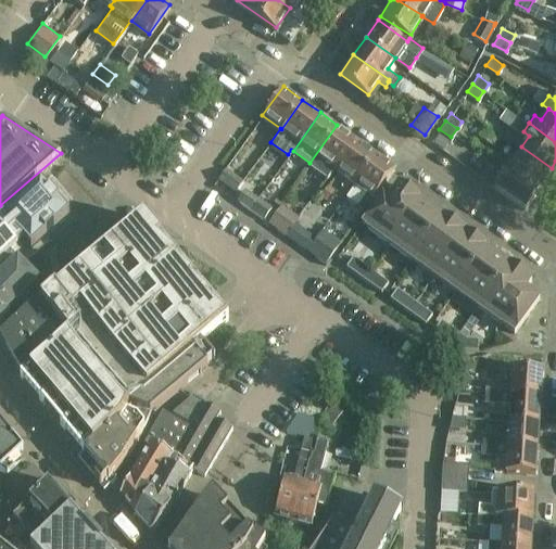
[(337,125),(310,163),(327,175),(333,166),(355,137),(337,125)]
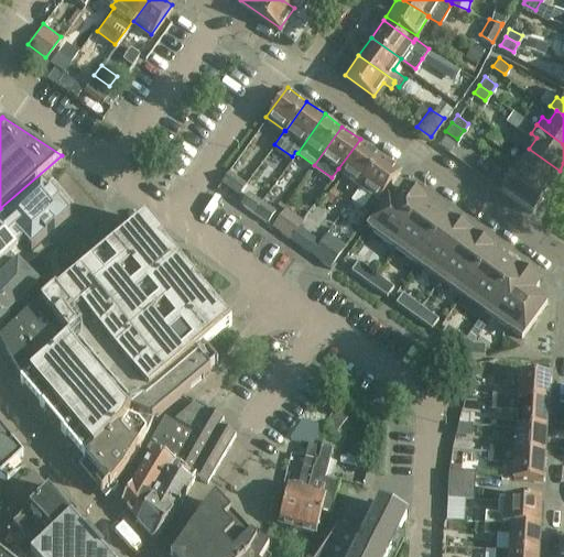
[(360,139),(338,168),(360,184),(360,185),(381,155),(360,139)]
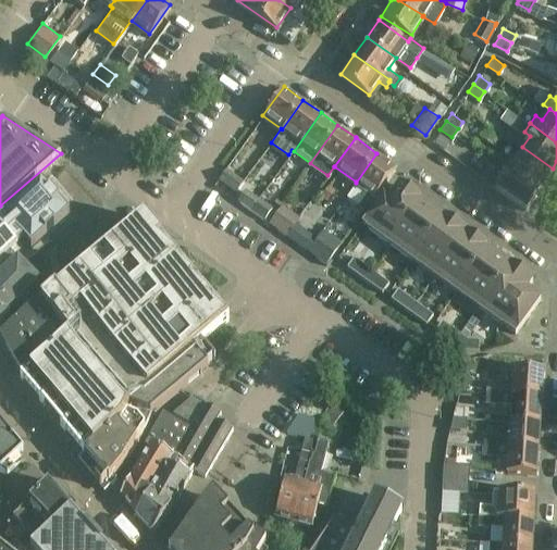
[(553,169),(522,147),(516,158),(509,153),(503,161),(540,187),(553,169)]
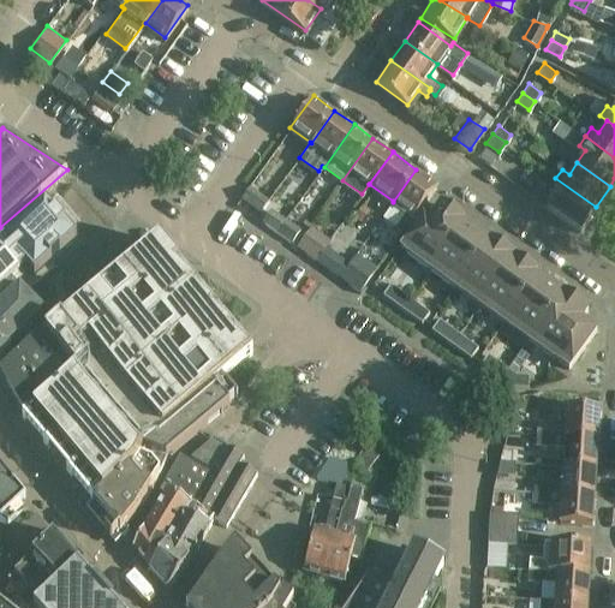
[(436,184),(416,170),(393,202),(393,201),(382,215),(394,224),(394,225),(402,231),(436,184)]
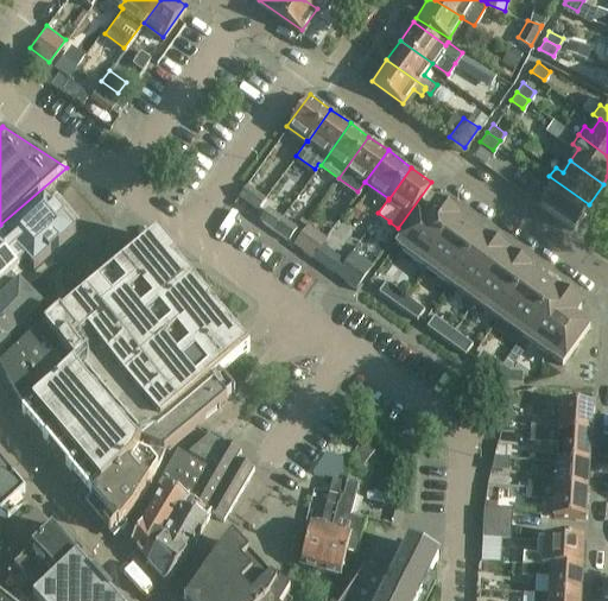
[(589,204),(549,176),(543,185),(550,190),(540,202),(574,226),(589,204)]
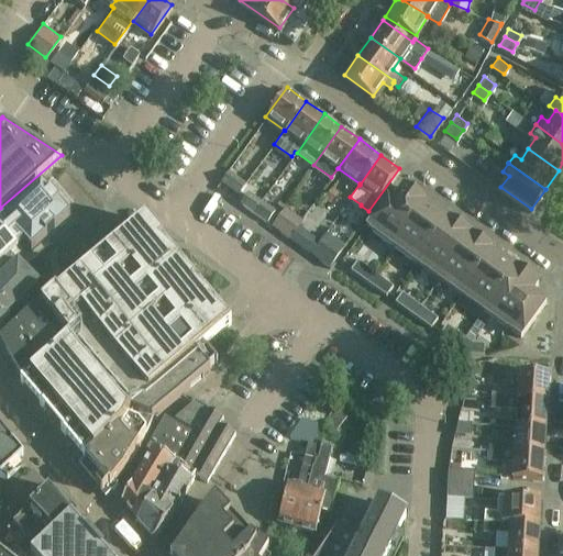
[(246,180),(229,168),(221,179),(238,191),(246,180)]
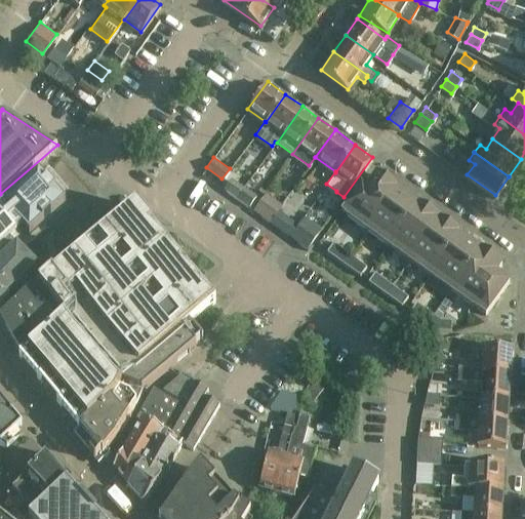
[(0,302),(9,294),(6,291),(36,266),(16,244),(15,245),(8,236),(14,231),(13,229),(22,223),(29,231),(65,198),(37,168),(0,200),(0,302)]
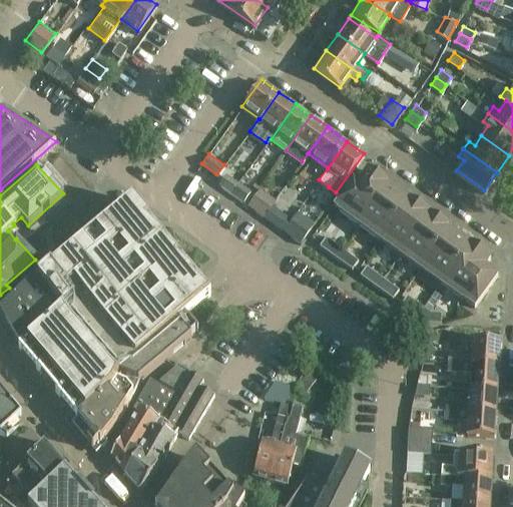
[(359,222),(388,181),(367,166),(357,180),(353,177),(334,203),(339,206),(338,207),(359,222)]
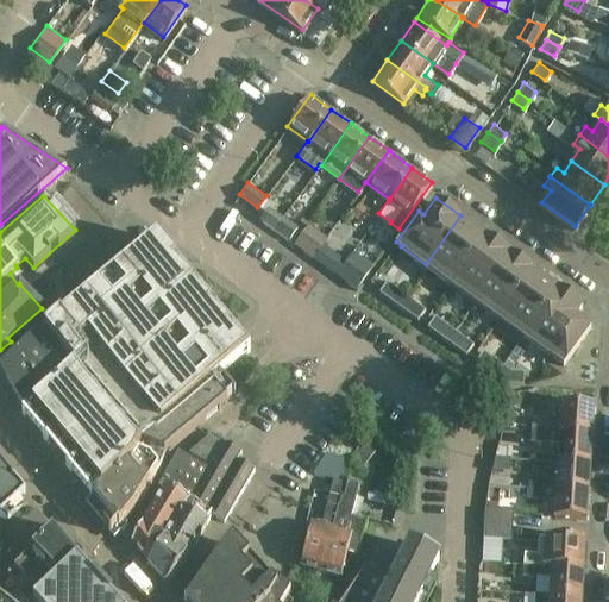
[(359,201),(350,213),(359,219),(368,207),(359,201)]
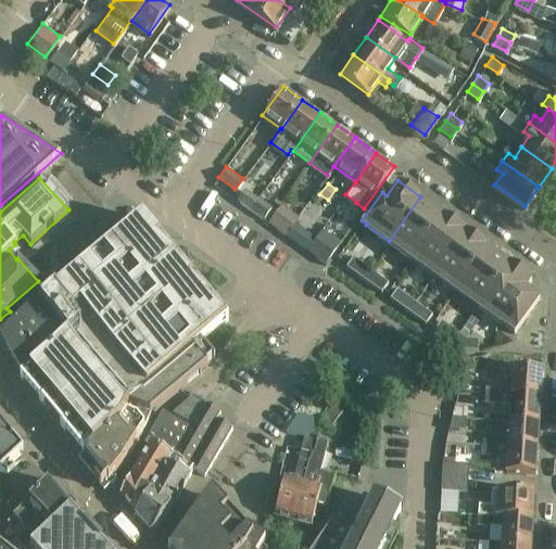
[(237,198),(252,207),(261,196),(245,186),(237,198)]
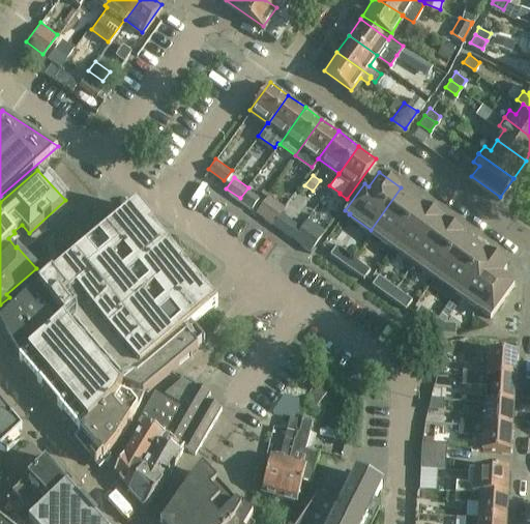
[(259,195),(248,187),(240,198),(252,206),(259,195)]
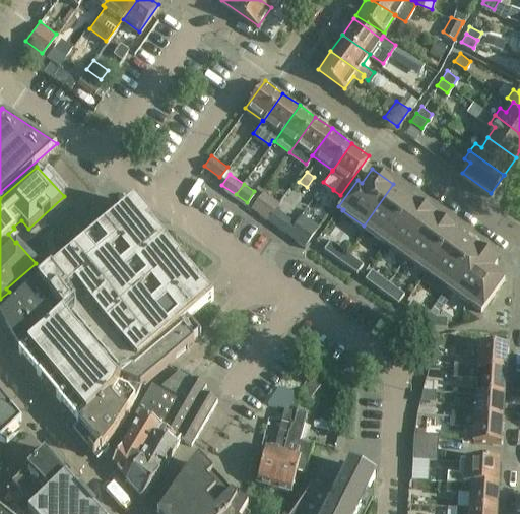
[(413,199),(393,184),(364,226),(384,241),(413,199)]
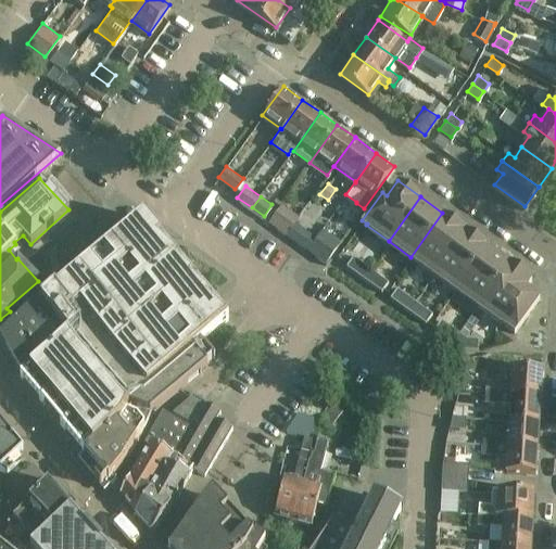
[(281,202),(268,220),(286,232),(299,214),(281,202)]
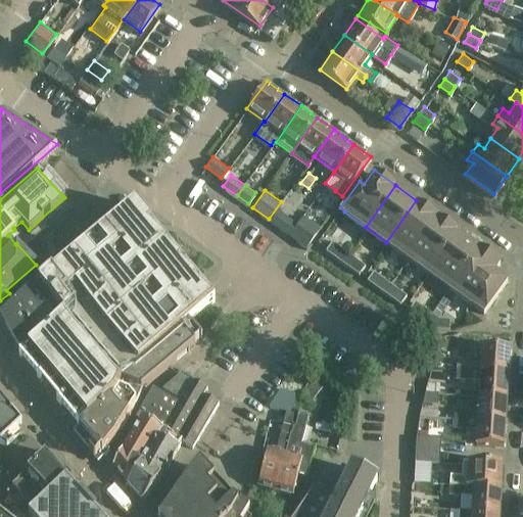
[(386,242),(408,256),(437,216),(416,200),(386,242)]
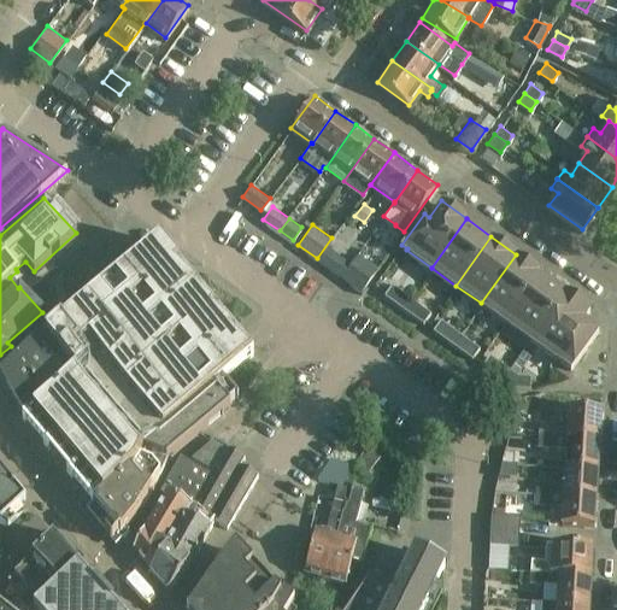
[(145,445),(166,456),(238,396),(222,376),(253,351),(159,238),(58,321),(59,322),(43,334),(74,370),(65,376),(66,377),(53,388),(24,414),(23,412),(22,414),(92,498),(93,498),(93,499),(106,486),(133,465),(145,445)]
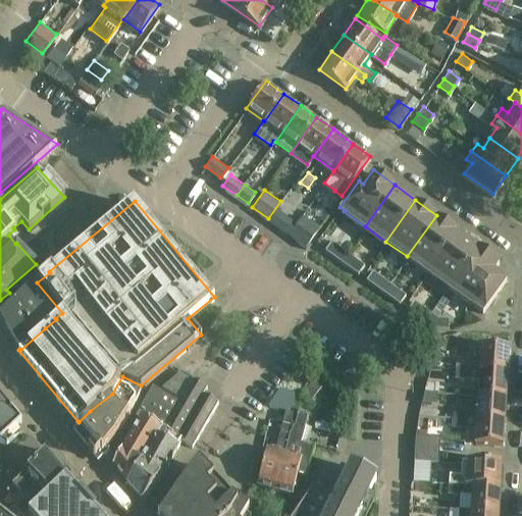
[(305,246),(320,225),(303,213),(289,234),(305,246)]
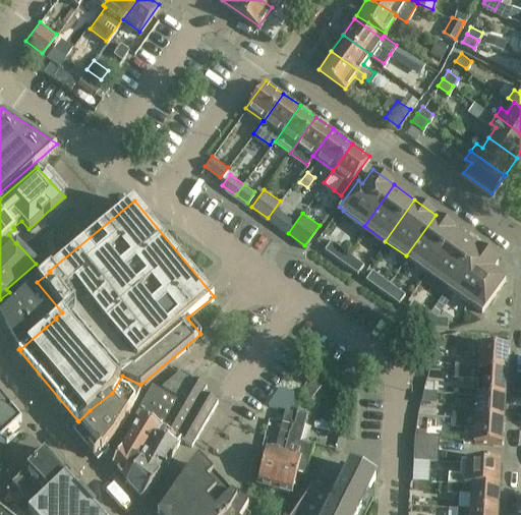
[(406,255),(425,270),(455,228),(436,215),(406,255)]
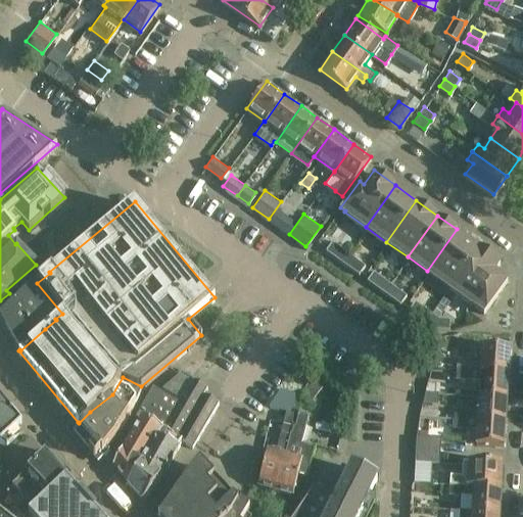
[(427,271),(447,286),(476,243),(457,229),(427,271)]
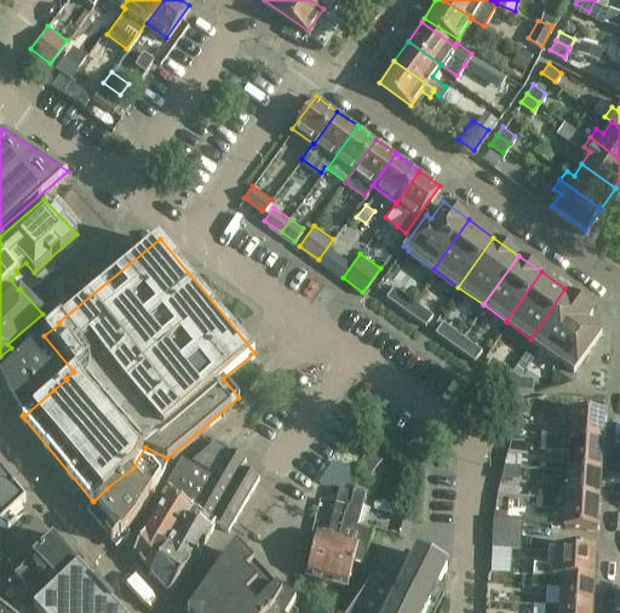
[(385,294),(396,301),(403,291),(394,284),(385,294)]
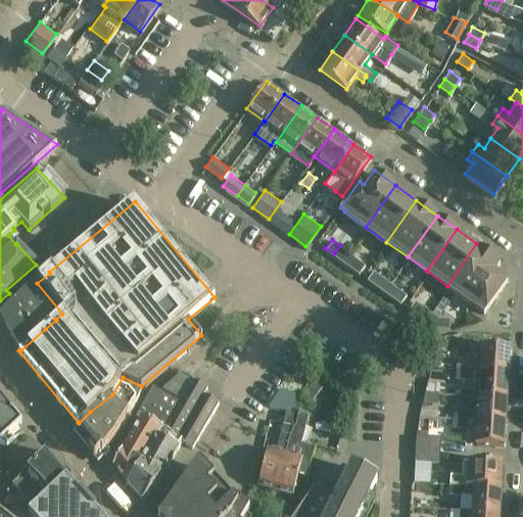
[(500,261),(476,243),(447,286),(470,301),(471,301),(483,311),(507,277),(494,268),(500,261)]
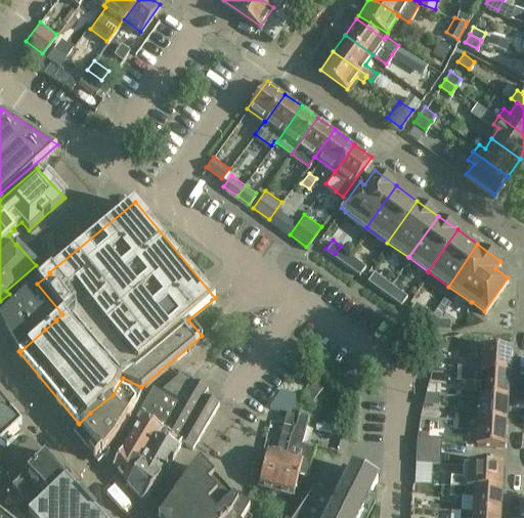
[(335,254),(343,260),(349,251),(341,246),(335,254)]
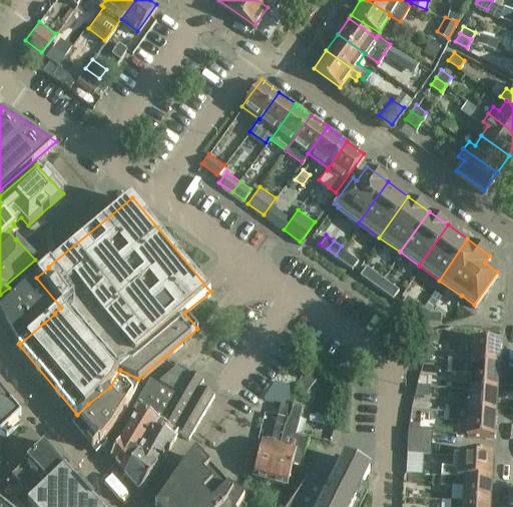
[(350,251),(342,245),(336,255),(344,261),(350,251)]
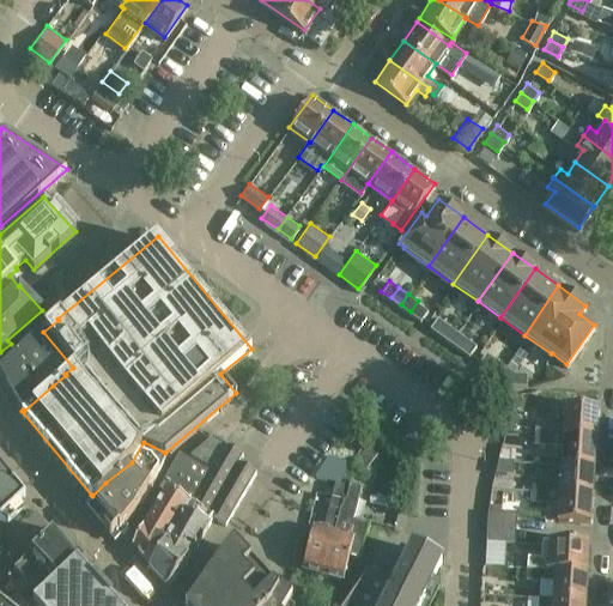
[(428,308),(418,301),(411,311),(420,319),(428,308)]
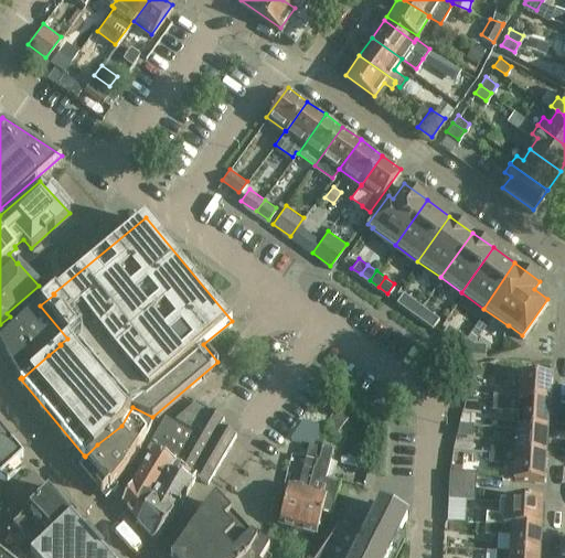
[(405,307),(412,297),(403,290),(396,300),(405,307)]
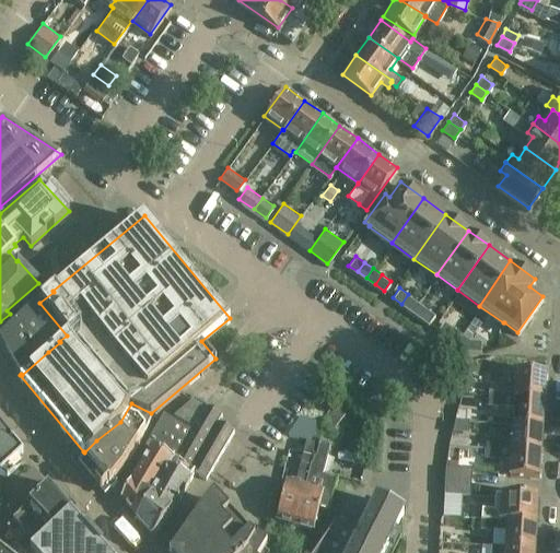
[(410,309),(418,301),(408,294),(401,304),(410,309)]
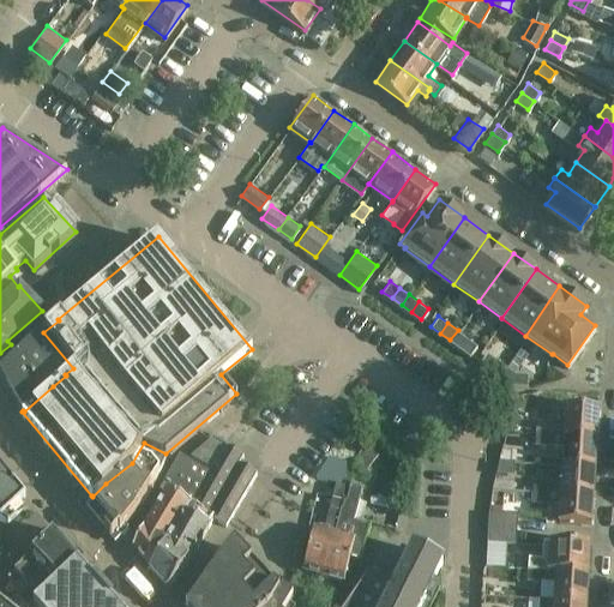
[(468,336),(458,330),(450,340),(459,347),(468,336)]
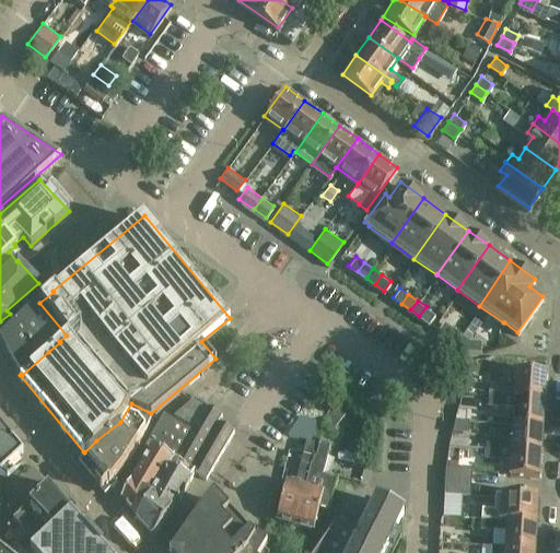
[(435,313),(427,306),(419,316),(429,322),(435,313)]
